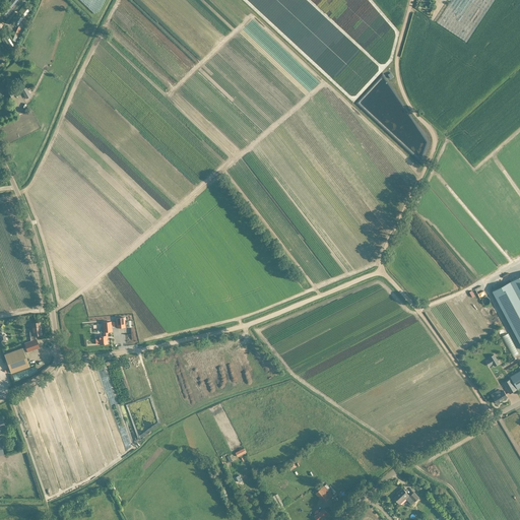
[(13,0),(3,12),(5,14),(3,16),(4,16),(17,0),(13,0)]
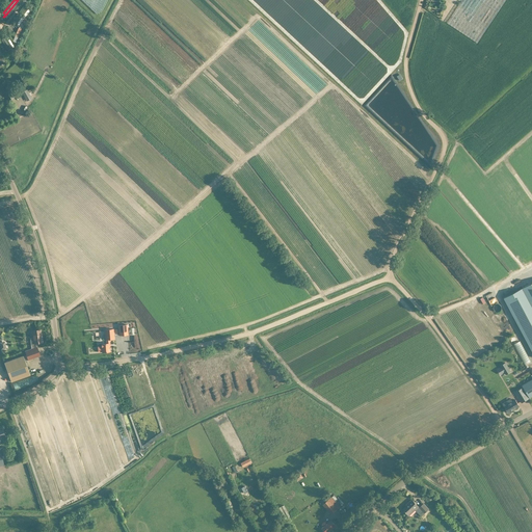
[(448,23),(478,43),(505,0),(459,0),(462,1),(448,23)]
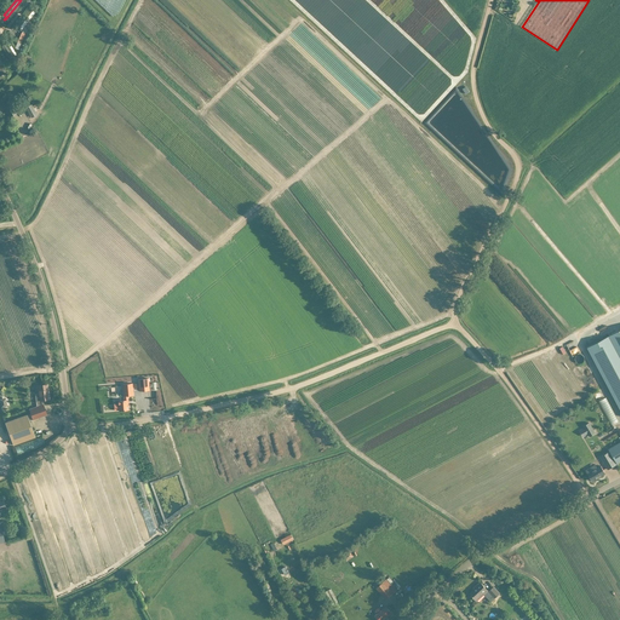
[(27,33),(30,24),(32,21),(30,19),(35,12),(33,10),(19,27),(22,29),(27,33)]
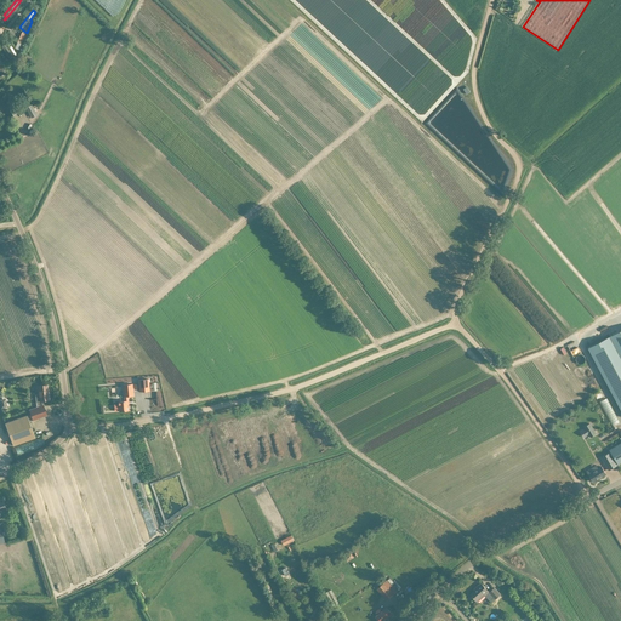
[(7,44),(1,46),(9,60),(15,56),(7,44)]
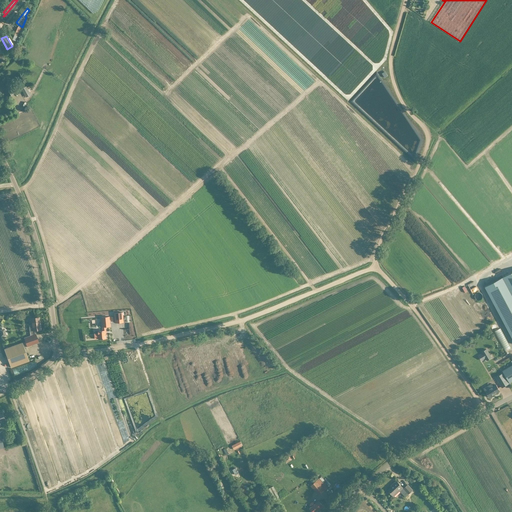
[(7,96),(16,92),(12,83),(3,88),(7,96)]
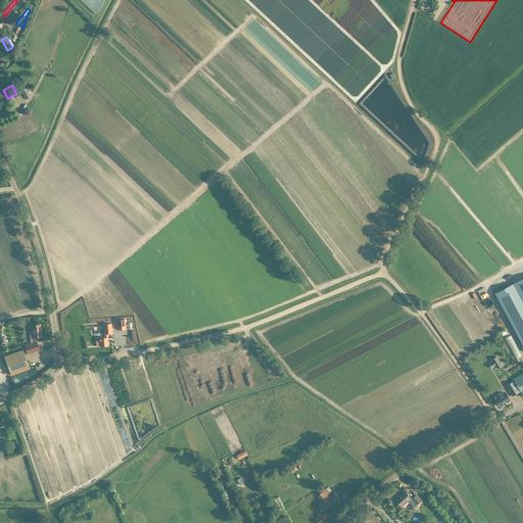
[(522,278),(495,293),(522,344),(522,278)]
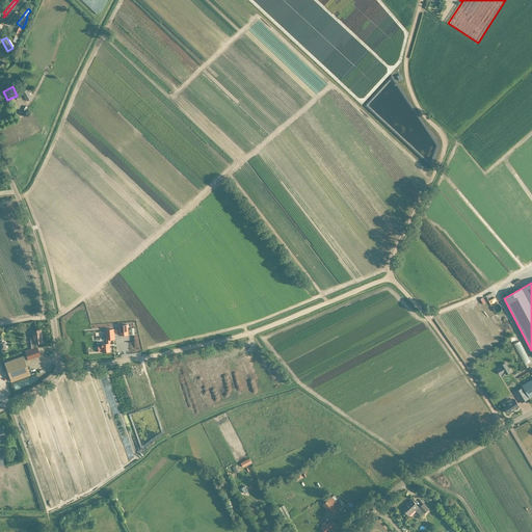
[(128,324),(118,325),(120,336),(128,335),(128,324)]
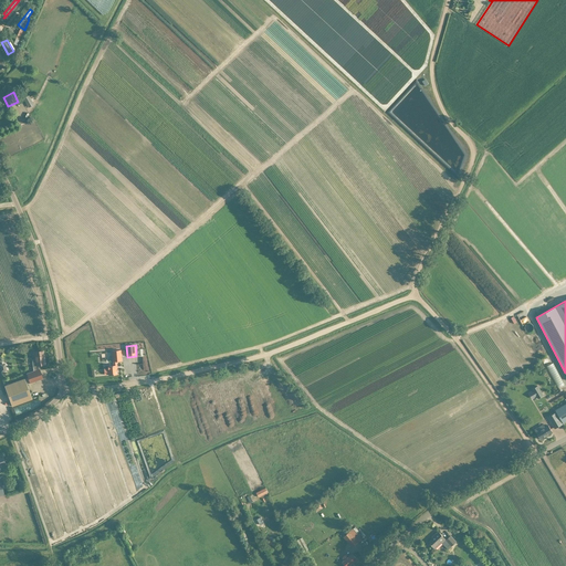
[(112,362),(113,362),(114,365),(108,366),(108,368),(104,369),(105,375),(108,375),(117,374),(116,367),(117,367),(116,362),(122,360),(121,349),(112,350),(112,362)]
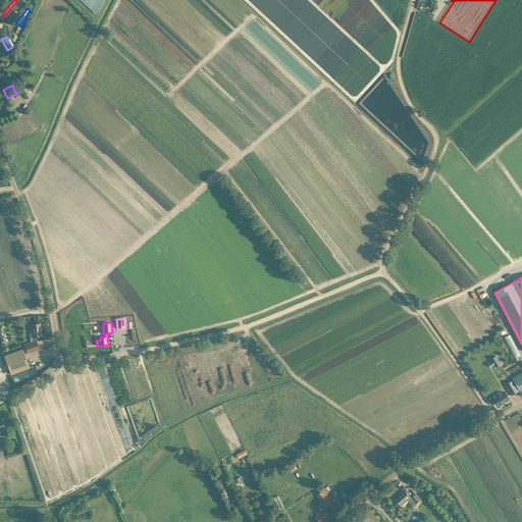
[(40,323),(35,324),(32,324),(33,331),(30,331),(31,337),(31,343),(24,345),(28,353),(39,348),(37,341),(36,341),(36,336),(42,335),(41,330),(40,323)]
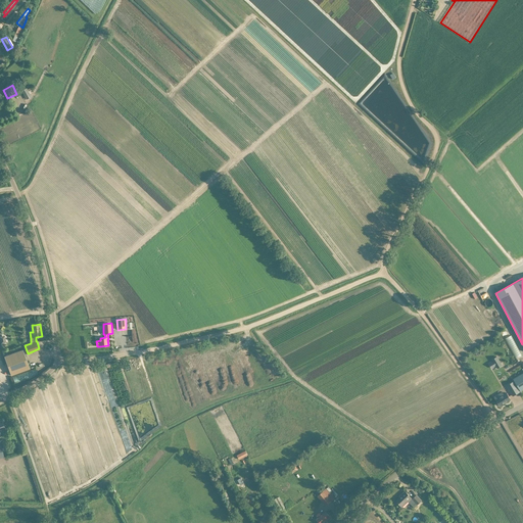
[(517,359),(522,355),(522,354),(514,336),(507,339),(517,359)]
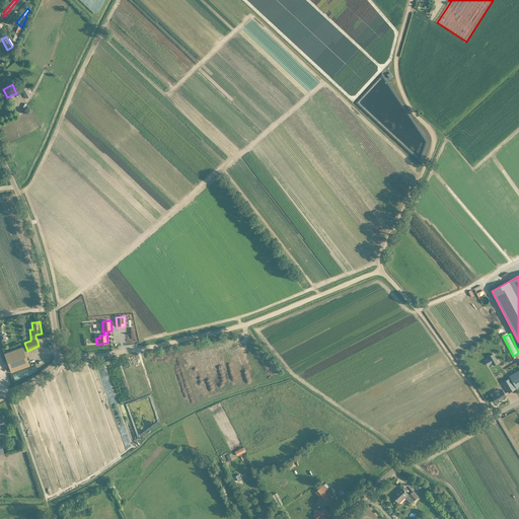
[(4,354),(11,373),(29,366),(22,347),(4,354)]
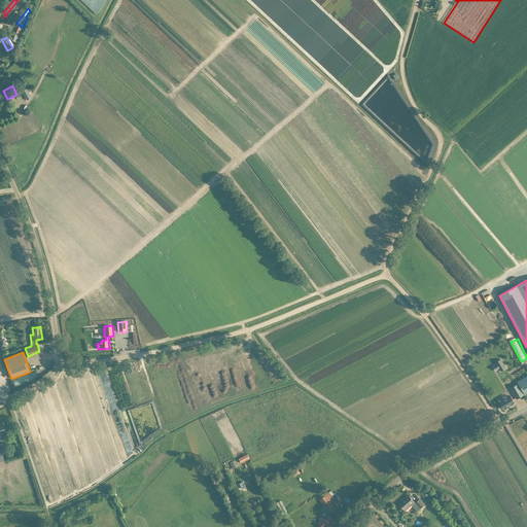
[(496,363),(492,365),(494,369),(498,365),(501,371),(506,369),(501,359),(496,362),(496,363)]
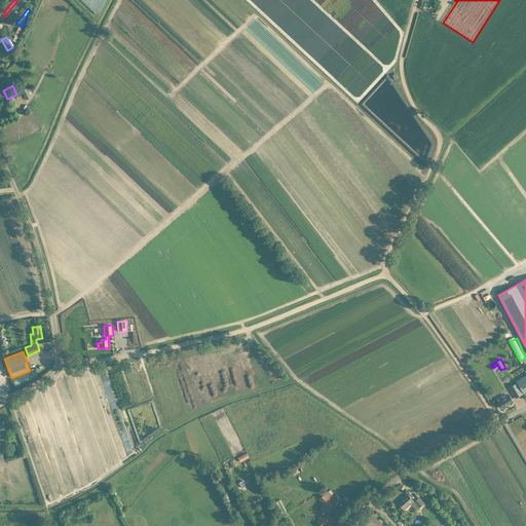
[(107,368),(101,370),(127,454),(135,452),(107,368)]
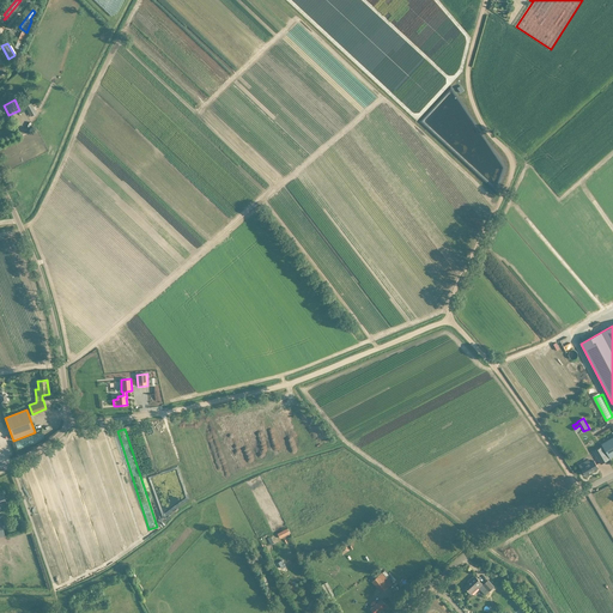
[(34,445),(47,441),(44,432),(30,437),(34,445)]
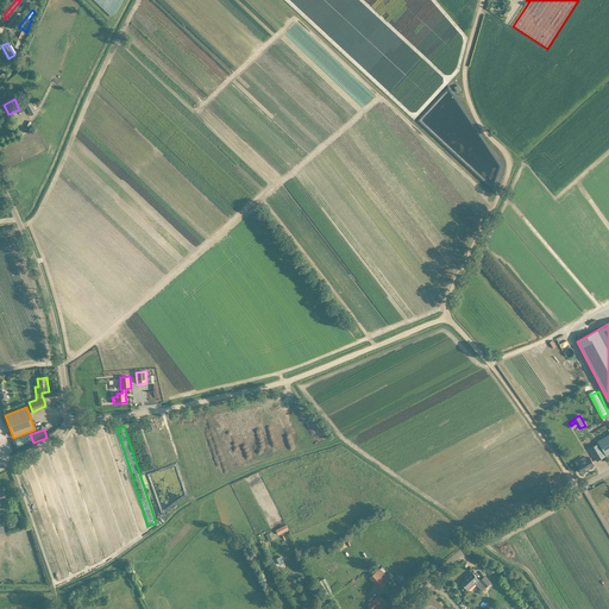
[(595,446),(590,449),(597,460),(608,453),(608,433),(597,440),(600,444),(598,444),(595,446)]
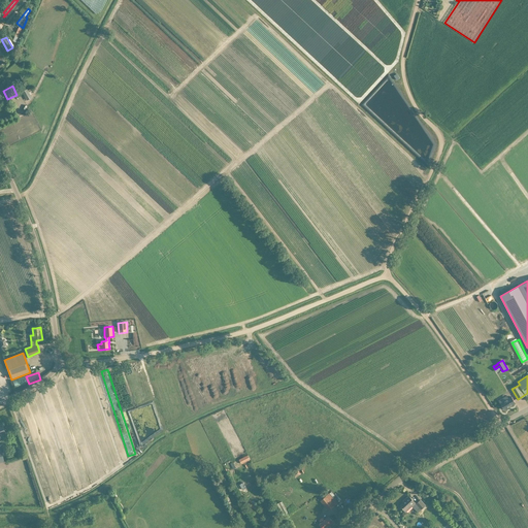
[(135,408),(129,388),(123,390),(124,394),(118,396),(119,397),(122,396),(127,411),(135,408)]
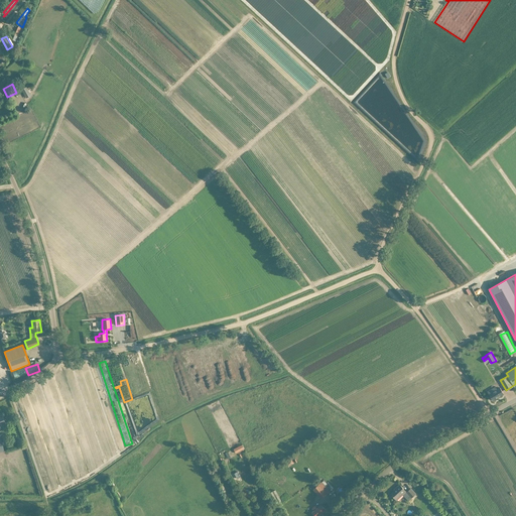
[(112,454),(117,452),(96,384),(91,386),(93,392),(88,394),(89,398),(92,397),(96,407),(93,408),(94,409),(92,409),(102,441),(108,460),(113,459),(112,454)]
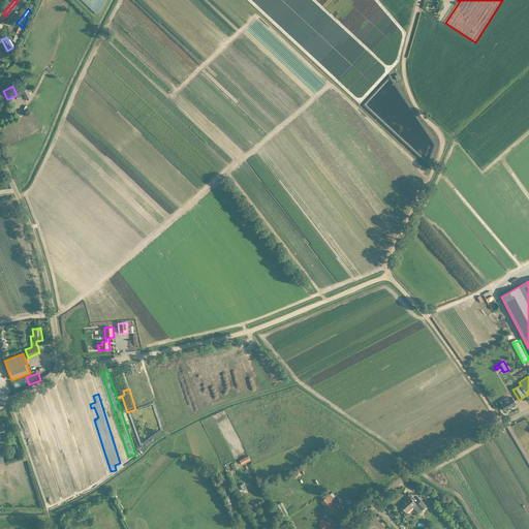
[(500,402),(505,410),(517,404),(512,398),(505,402),(503,400),(500,402)]
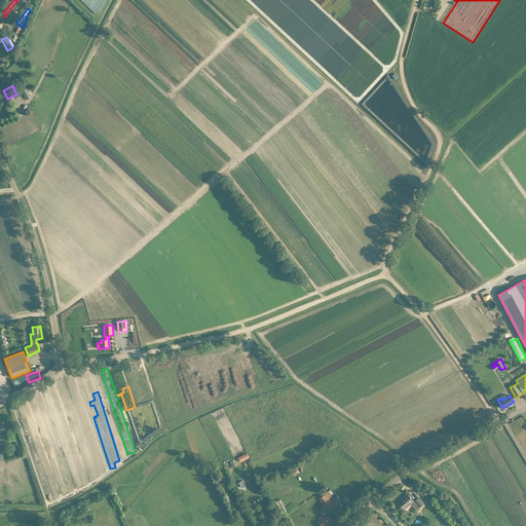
[(20,415),(25,413),(22,403),(16,405),(20,415)]
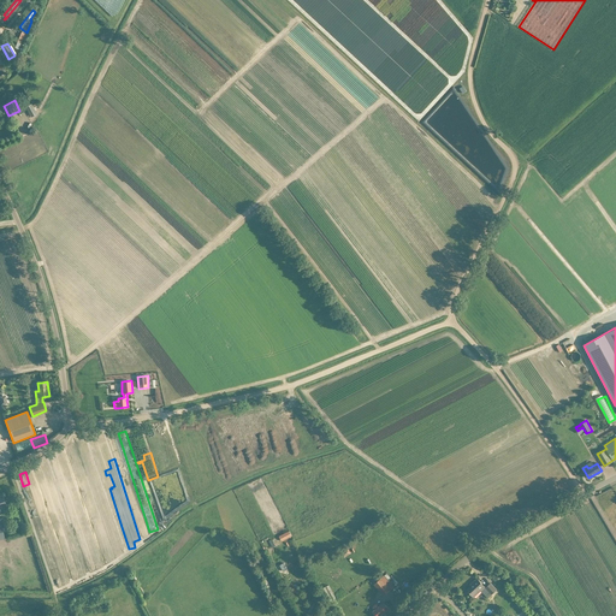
[(167,510),(188,504),(178,473),(154,480),(165,516),(169,515),(167,510)]
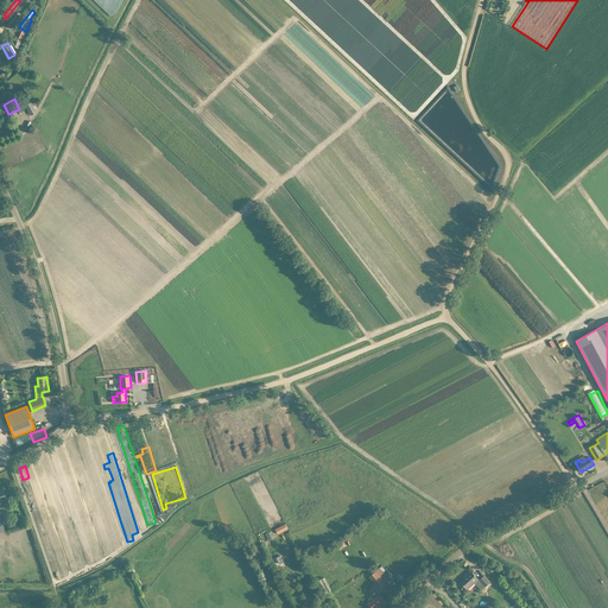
[(62,536),(73,572),(80,570),(69,533),(62,536)]
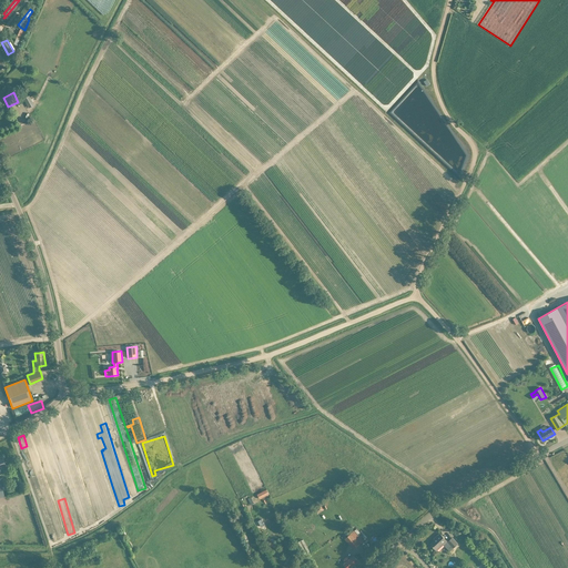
[(40,500),(52,540),(58,538),(47,499),(40,500)]
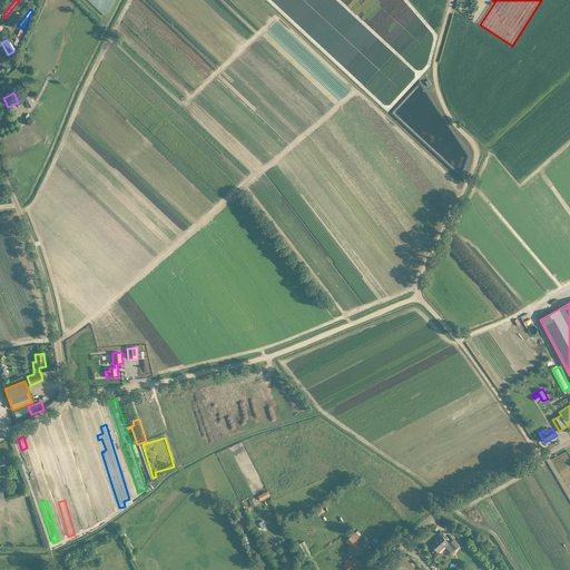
[(346,540),(352,547),(355,550),(361,546),(364,542),(355,532),(352,536),(346,540)]
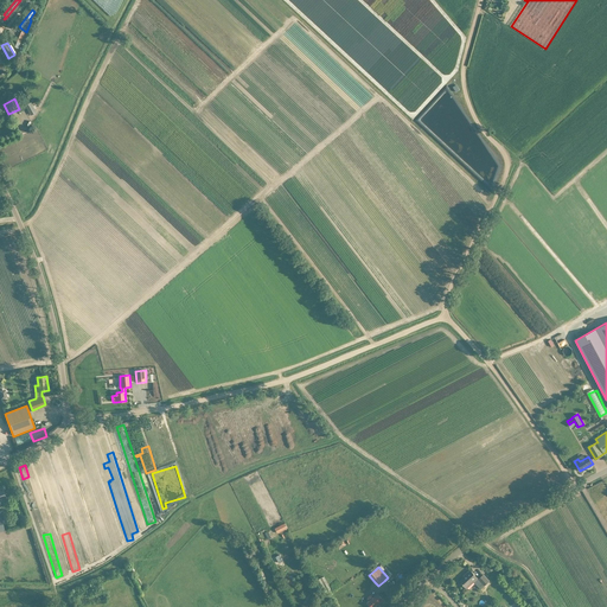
[(490,581),(487,579),(484,574),(478,579),(470,570),(466,574),(466,575),(460,581),(464,586),(467,588),(474,581),(481,588),(490,581)]
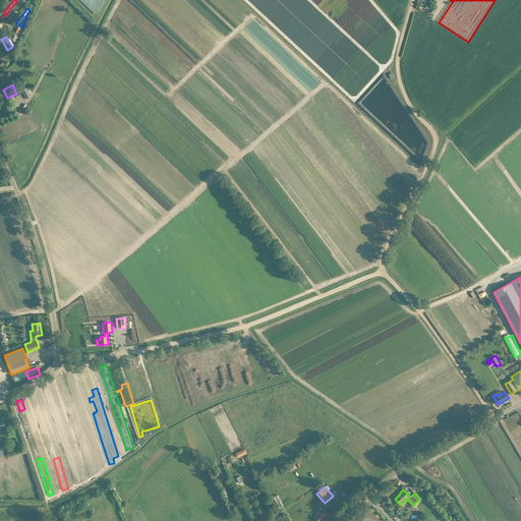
[(281,496),(275,499),(281,510),(286,507),(281,496)]
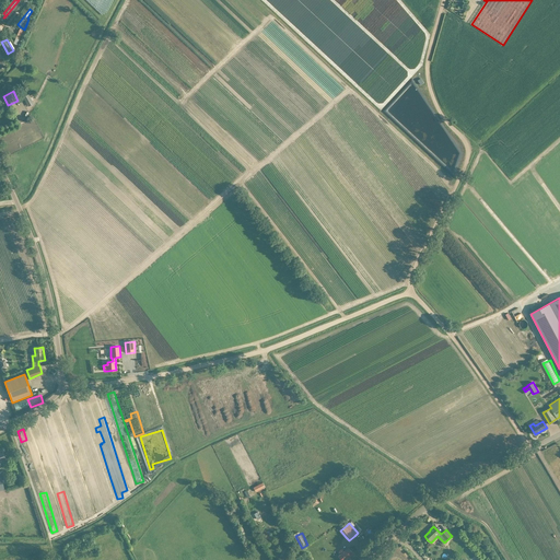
[(339,552),(340,556),(339,556),(340,557),(342,559),(343,559),(353,552),(349,548),(346,550),(345,549),(343,549),(342,549),(339,551),(339,552)]
